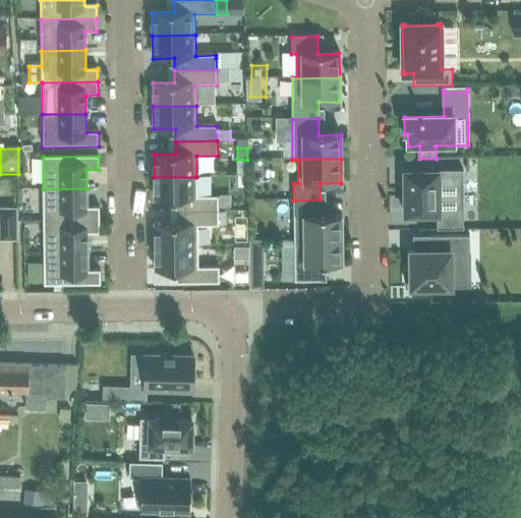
[(439,171),(404,172),(404,216),(438,216),(438,230),(464,230),(464,171),(439,171)]
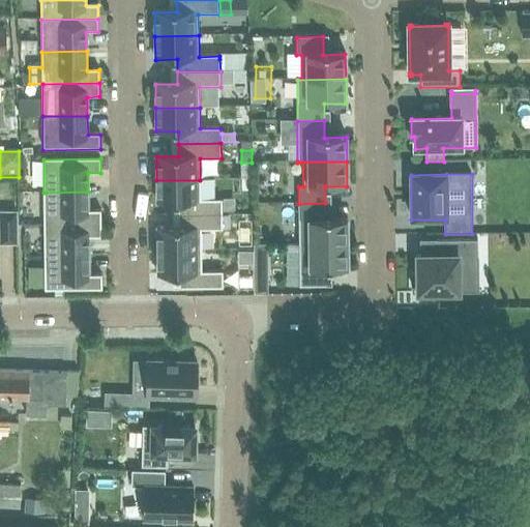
[(200,180),(156,180),(156,204),(179,204),(179,216),(222,215),(222,201),(215,201),(214,179),(200,180)]
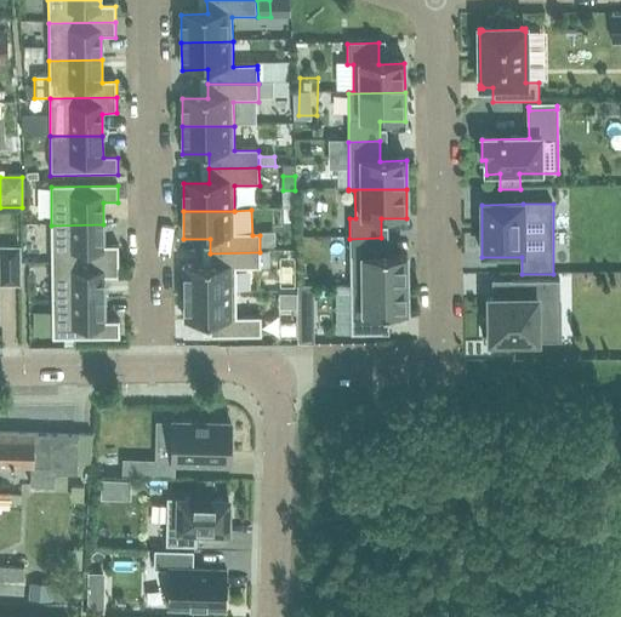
[(103,247),(103,224),(51,226),(51,263),(119,263),(118,247),(103,247)]
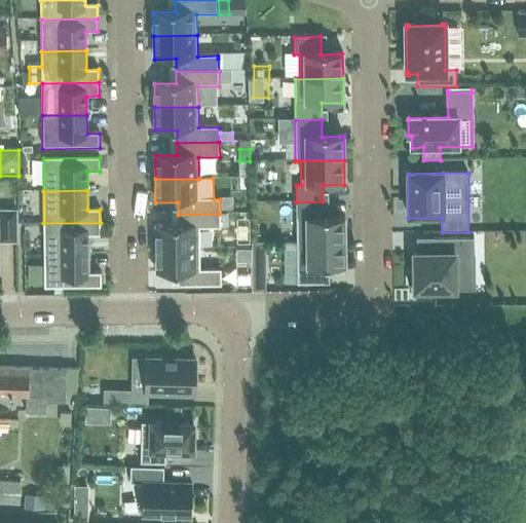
[(230,199),(223,199),(223,211),(234,210),(234,203),(230,199)]
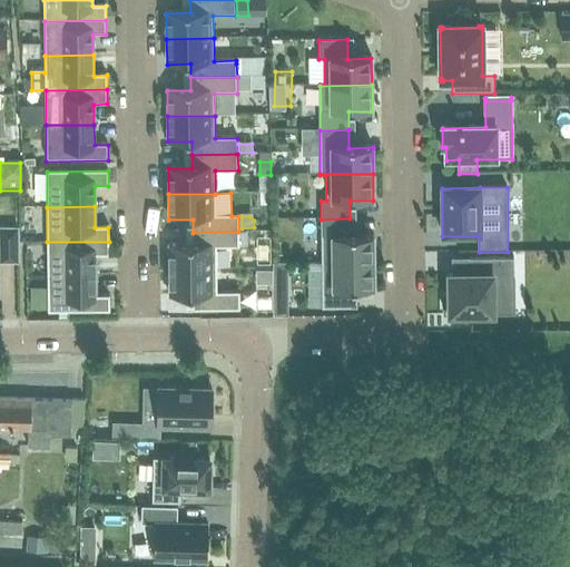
[(350,218),(321,220),(322,263),(374,263),(374,236),(350,236),(350,218)]
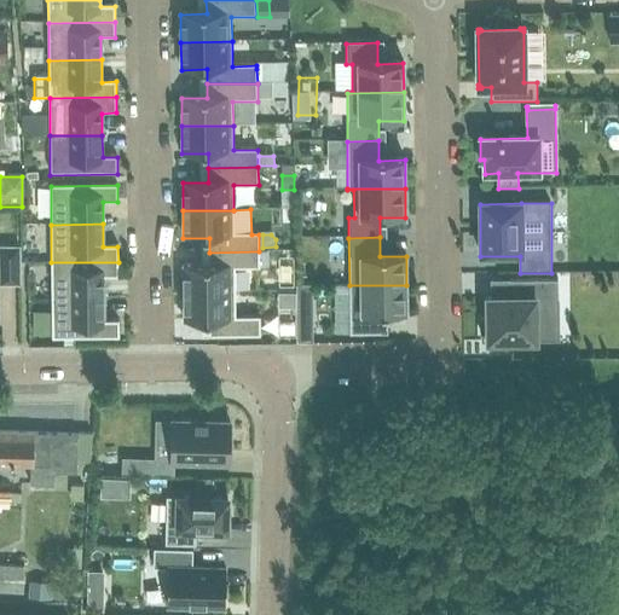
[(0,251),(0,288),(19,288),(19,251),(0,251)]
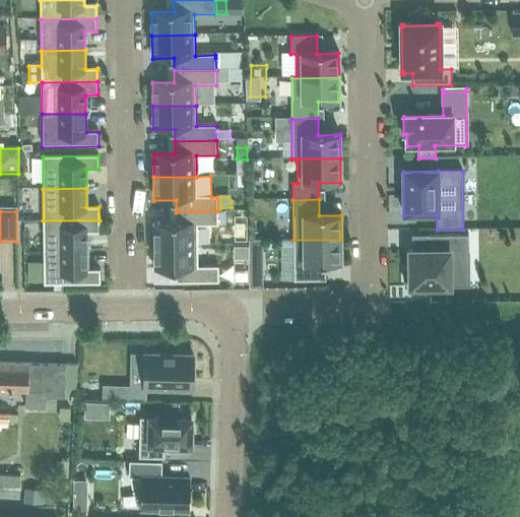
[(154,224),(154,248),(197,247),(197,227),(217,227),(218,225),(217,212),(217,211),(176,212),(176,223),(154,224)]
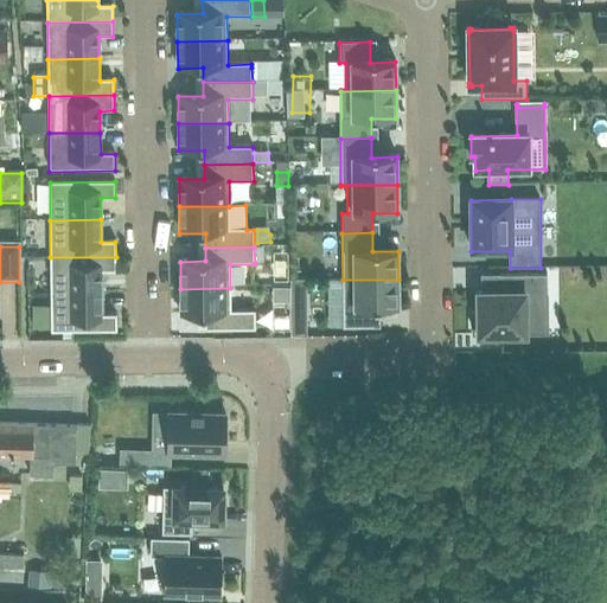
[(116,273),(116,257),(50,257),(51,294),(102,294),(102,273),(116,273)]
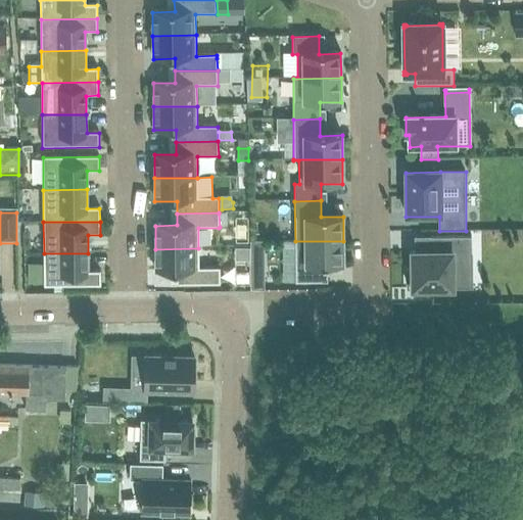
[(430,252),(412,253),(412,271),(407,271),(407,285),(412,285),(412,289),(454,289),(453,270),(472,269),(471,238),(430,238),(430,252)]
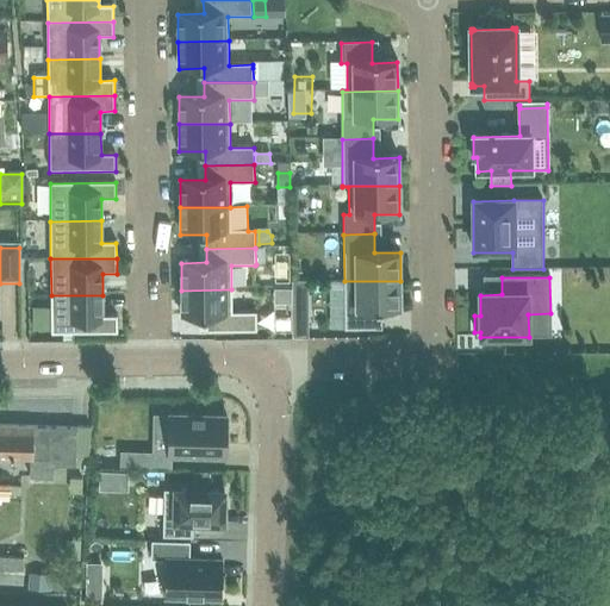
[(400,281),(344,281),(344,330),(375,330),(375,310),(400,308),(400,281)]
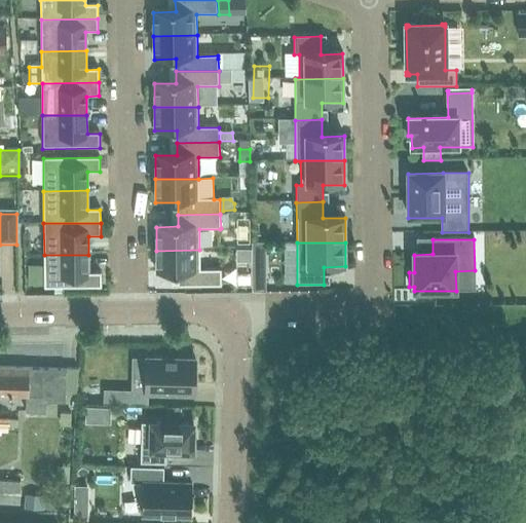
[(199,250),(156,251),(156,274),(179,274),(179,287),(221,287),(221,270),(200,271),(199,250)]
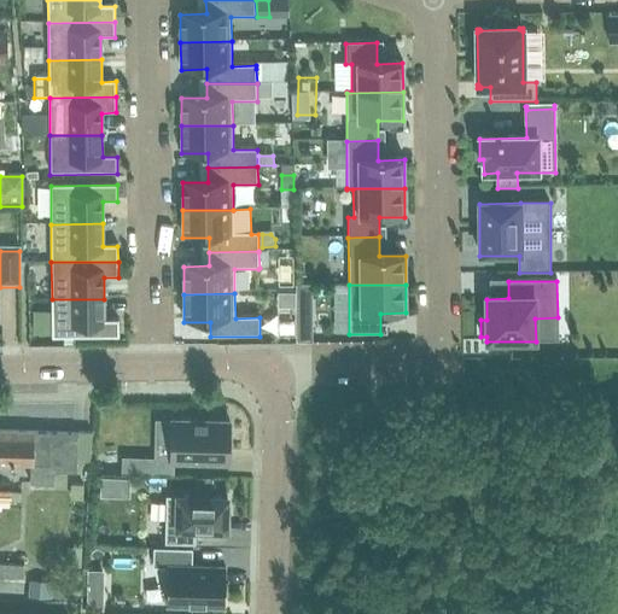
[(104,299),(52,299),(52,339),(118,338),(118,321),(104,321),(104,299)]
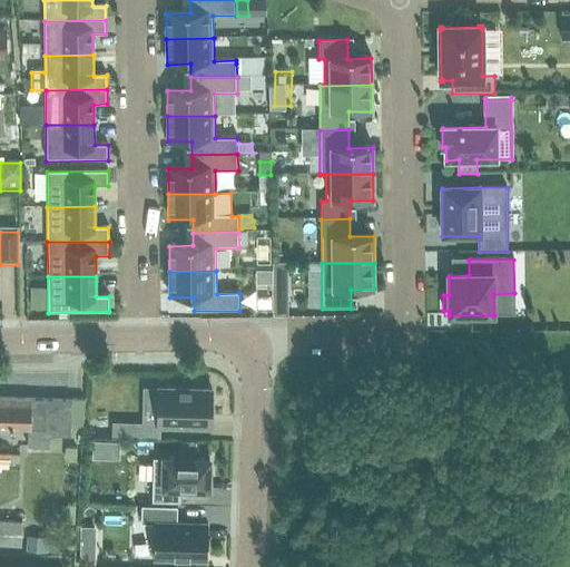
[(273,295),(273,318),(288,318),(288,295),(273,295)]
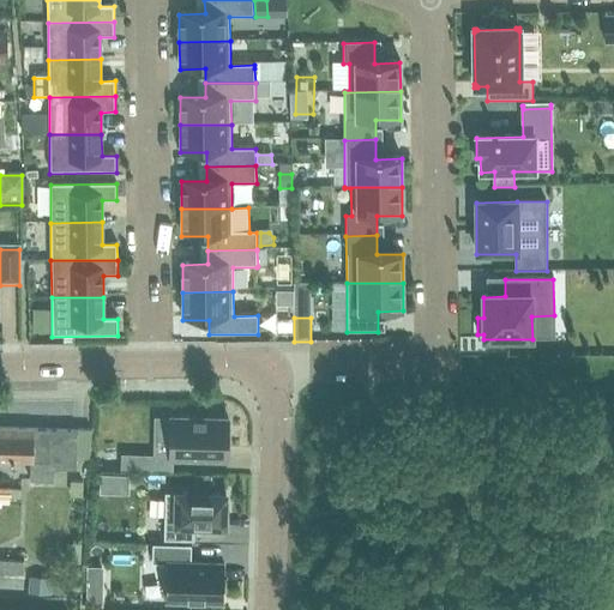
[(227,458),(227,417),(169,417),(169,458),(227,458)]
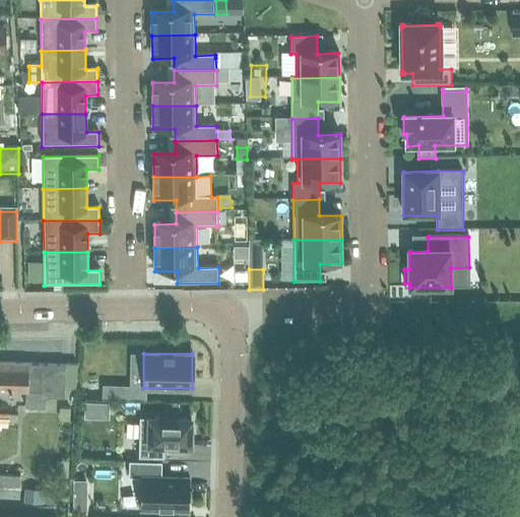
[(76,366),(66,366),(0,364),(0,391),(25,392),(25,409),(45,409),(45,399),(65,399),(65,389),(75,390),(76,366)]
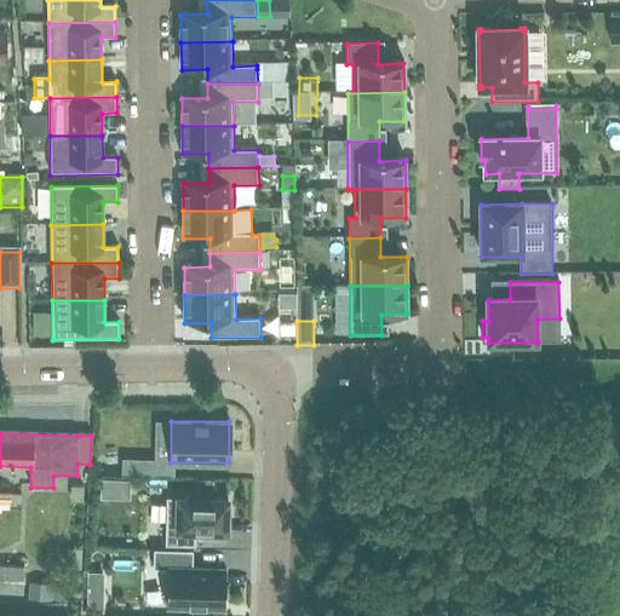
[(213,482),(197,482),(197,494),(213,495),(213,482)]
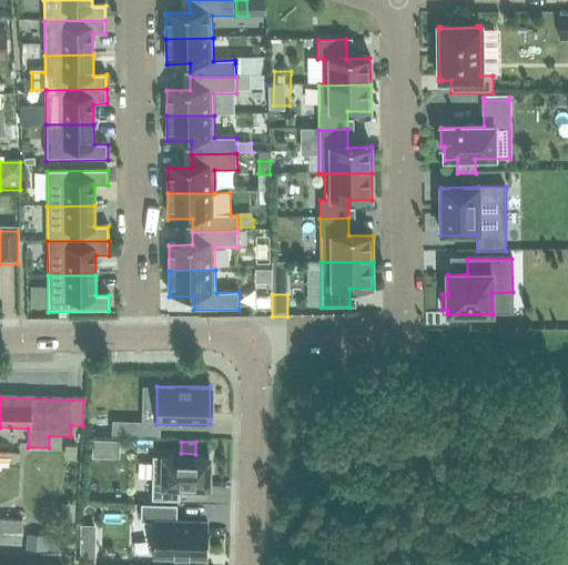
[(77,462),(77,449),(66,449),(66,462),(77,462)]
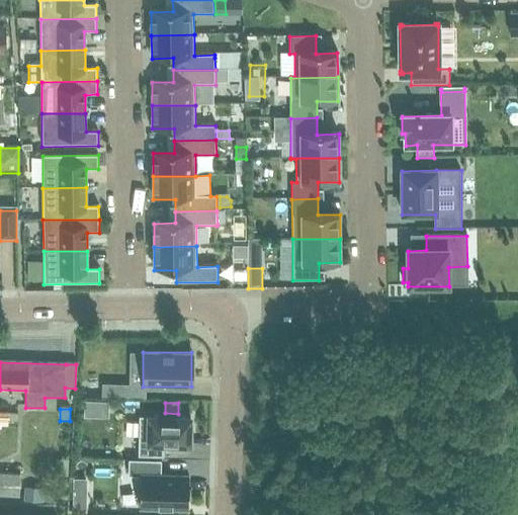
[(0,497),(19,499),(21,476),(0,474),(0,426),(8,427),(8,414),(0,413),(0,497)]
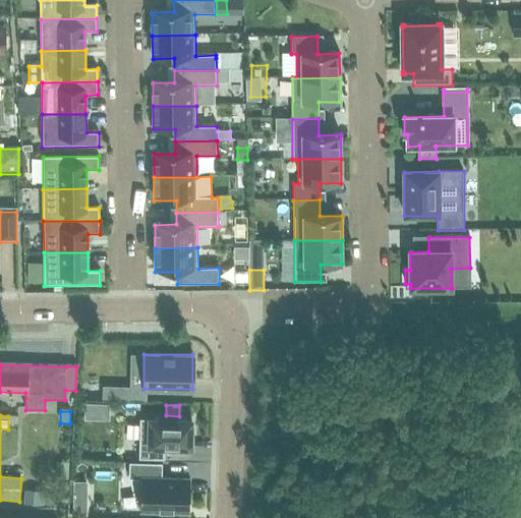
[(191,424),(191,421),(140,419),(138,460),(165,461),(165,447),(191,448),(191,445),(192,424),(191,424)]
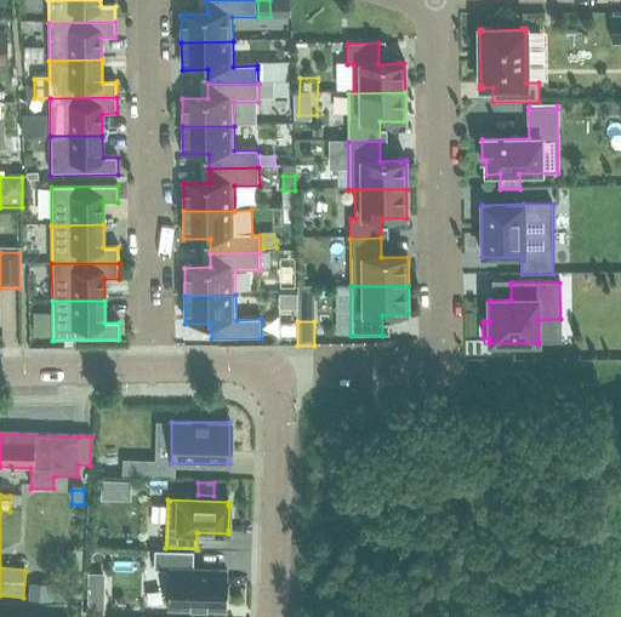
[(167,613),(226,613),(226,575),(192,575),(192,558),(153,558),(153,576),(167,576),(167,613)]
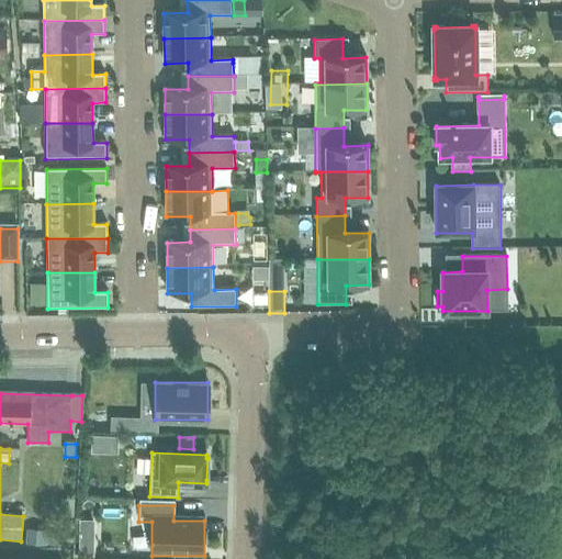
[(27,530),(26,546),(45,547),(46,532),(27,530)]
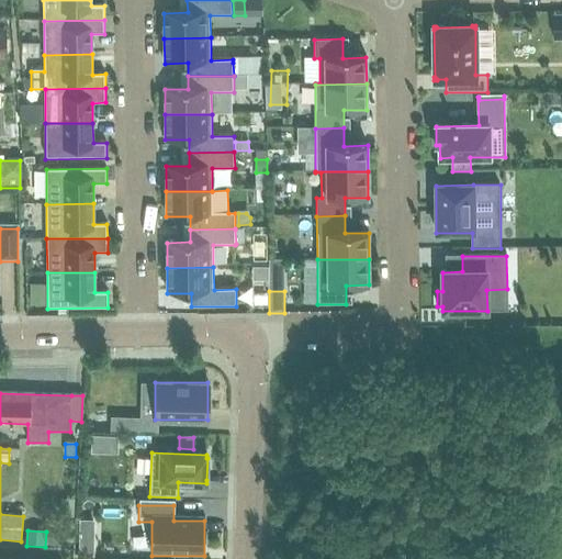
[(80,544),(80,555),(93,555),(93,544),(80,544)]
